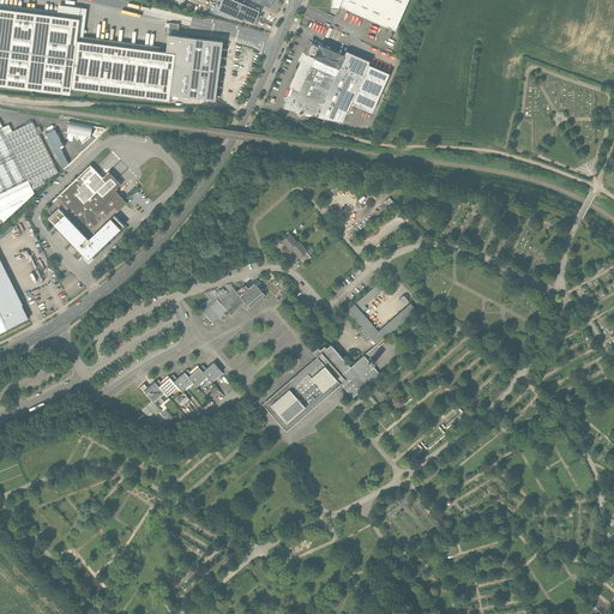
[(259,12),(233,0),(222,0),(218,10),(244,22),(245,19),(254,24),(256,20),(258,19),(258,18),(259,17),(258,16),(259,12)]
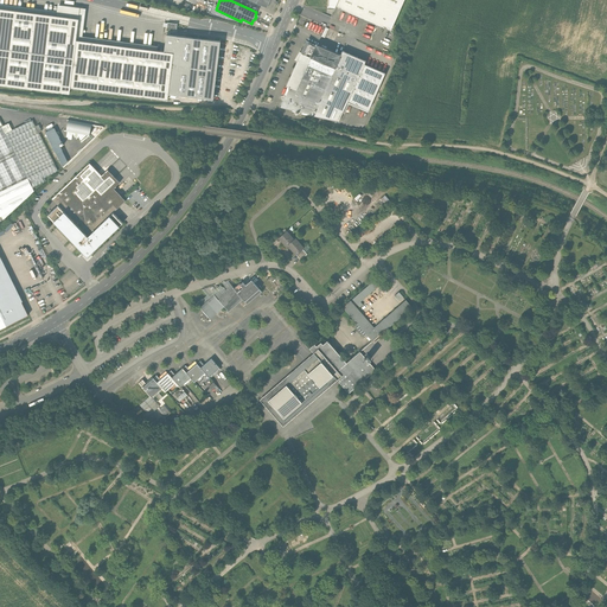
[(327,0),(327,5),(336,6),(336,7),(390,31),(404,0),(327,0)]
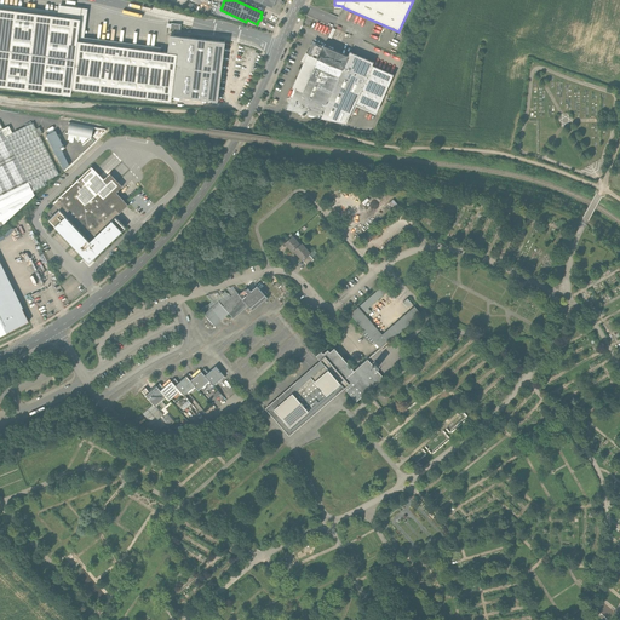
[(0,4),(0,86),(70,96),(72,90),(171,103),(172,97),(217,102),(225,42),(170,35),(167,52),(161,52),(161,47),(84,38),(87,9),(58,5),(58,11),(0,4)]
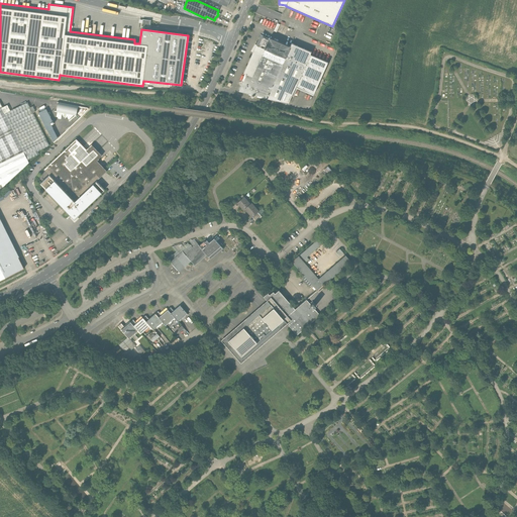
[(269,39),(262,35),(254,50),(255,50),(254,52),(244,73),(246,74),(239,92),(288,104),(296,87),(314,95),(328,64),(310,56),(311,53),(292,43),(289,49),(269,40),(269,39)]
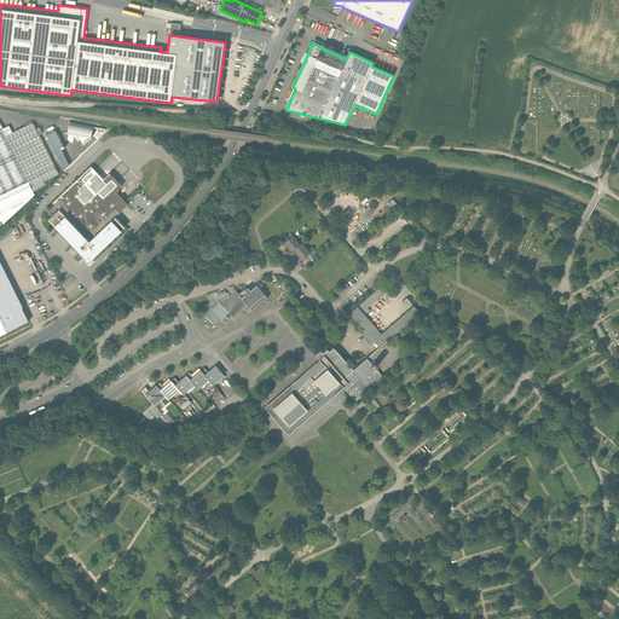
[(0,158),(15,152),(3,128),(0,122),(0,158)]
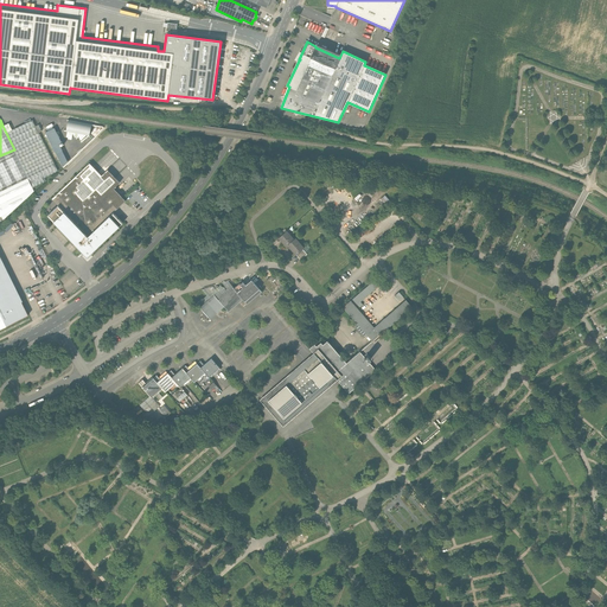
[(8,123),(2,126),(14,149),(32,189),(45,181),(44,178),(58,172),(38,133),(45,129),(42,123),(36,126),(32,120),(12,131),(8,123)]
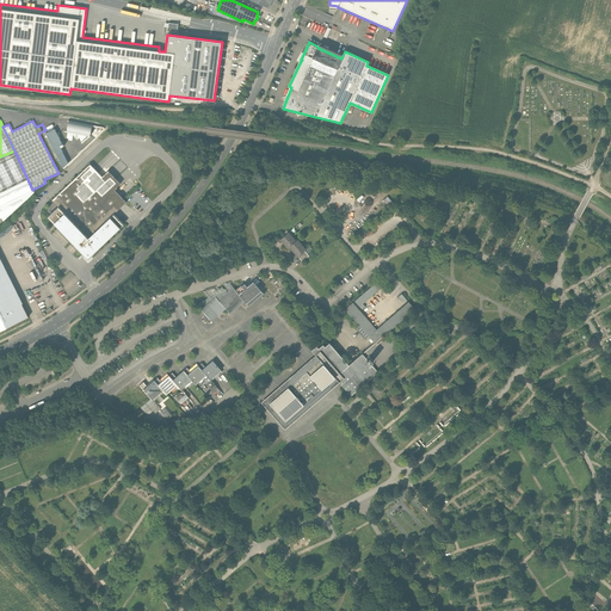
[(0,222),(4,222),(35,192),(32,190),(14,150),(0,156),(0,222)]
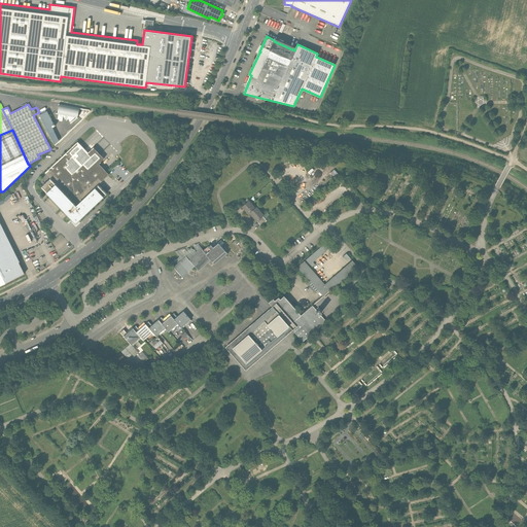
[(77,142),(45,173),(50,178),(76,206),(98,185),(109,175),(99,164),(104,159),(94,148),(88,152),(77,142)]
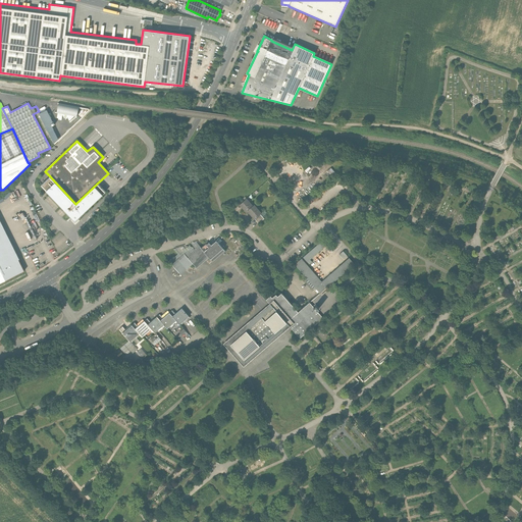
[(50,176),(41,186),(74,221),(105,192),(97,184),(75,204),(50,176)]
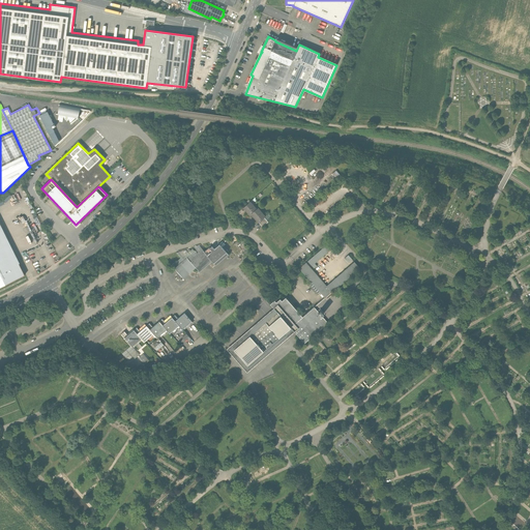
[(256,210),(256,209),(252,205),(253,204),(251,202),(244,207),(247,211),(247,212),(251,215),(252,213),(256,210)]
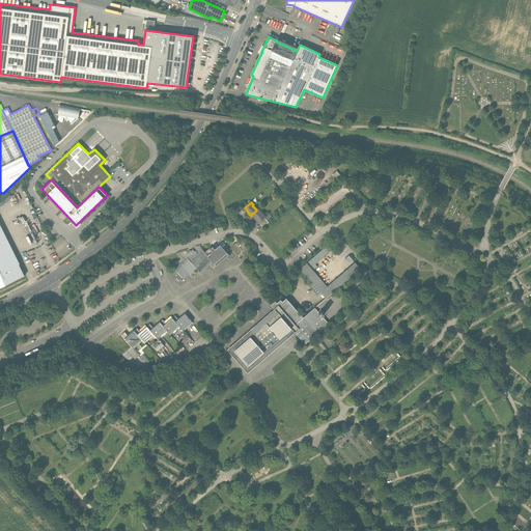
[(256,211),(252,214),(256,218),(255,218),(259,223),(264,218),(266,218),(259,212),(260,211),(258,208),(256,210),(256,211)]
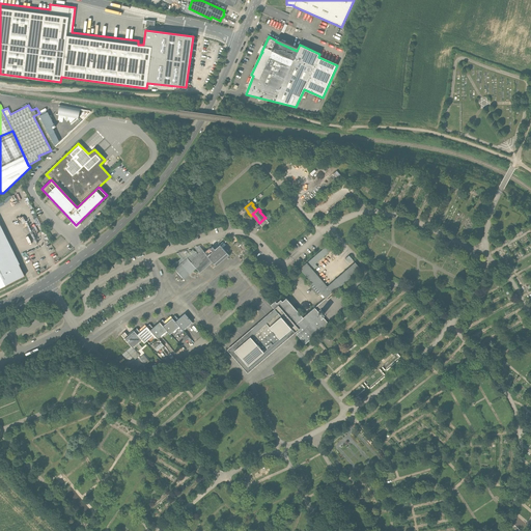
[(264,218),(259,223),(263,227),(269,223),(264,218)]
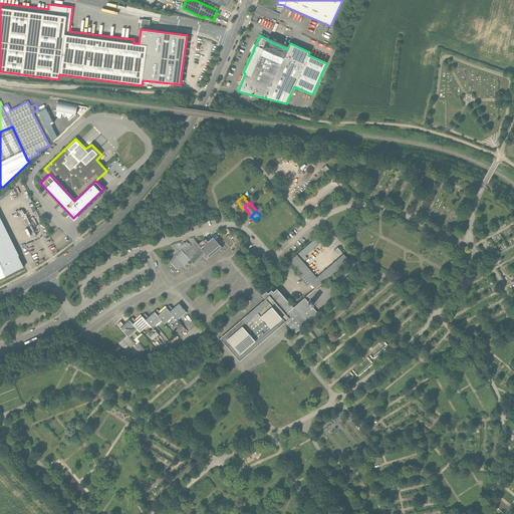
[(0,219),(0,278),(24,267),(0,219)]
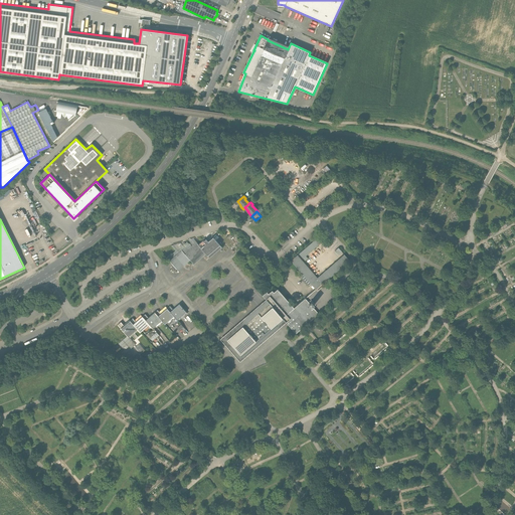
[(321,235),(299,253),(303,259),(321,242),(327,249),(330,246),(321,235)]
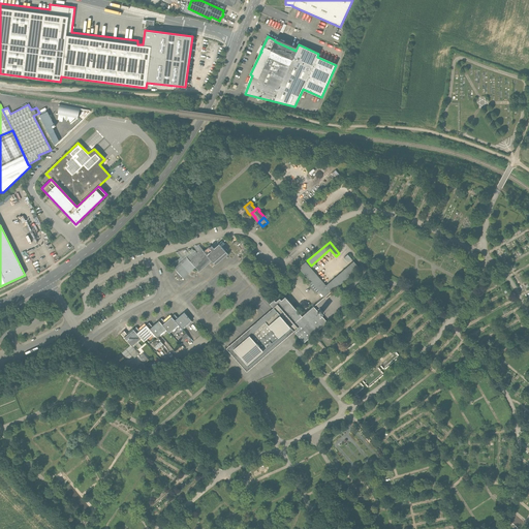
[(204,251),(212,260),(215,265),(228,254),(219,244),(214,248),(212,245),(210,247),(209,247),(204,251)]
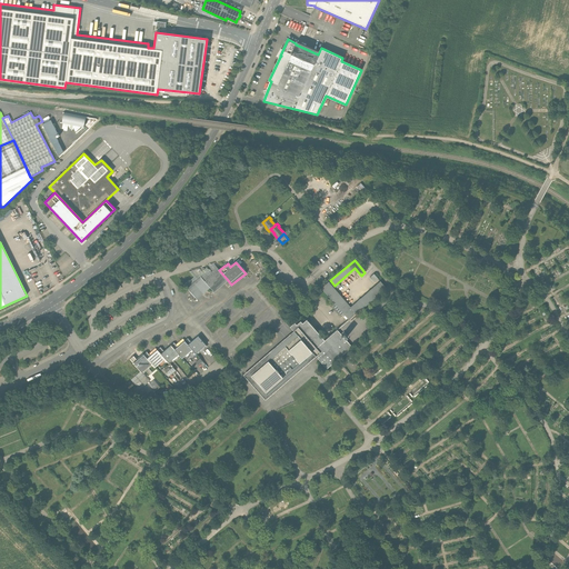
[(201,278),(210,287),(215,292),(228,280),(219,270),(218,269),(215,272),(213,270),(208,275),(207,273),(201,278)]
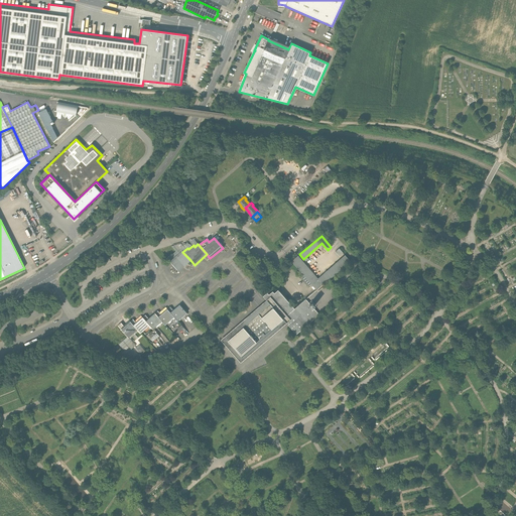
[(171,254),(167,258),(171,263),(178,271),(190,260),(182,252),(182,251),(179,253),(177,252),(173,255),(171,254)]
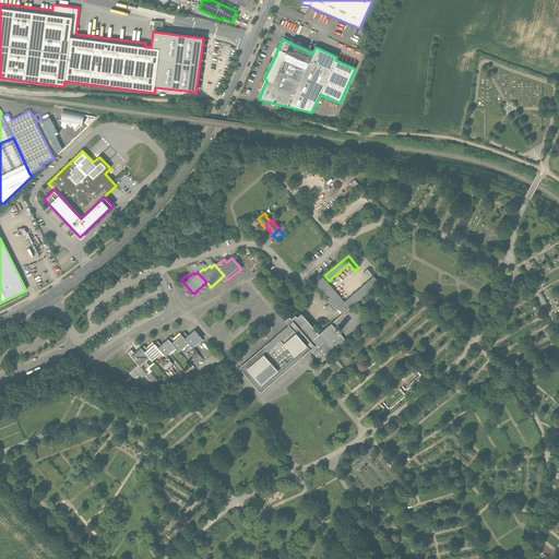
[(344,301),(323,277),(316,284),(343,314),(349,309),(351,309),(379,283),(373,276),(344,301)]
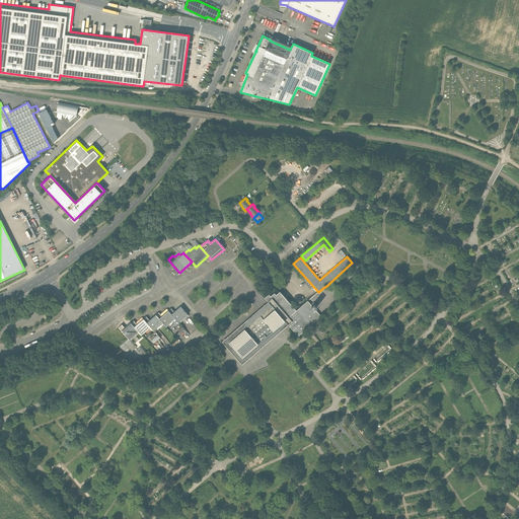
[(265,298),(268,302),(288,325),(298,337),(321,316),(314,309),(317,306),(314,303),(313,304),(312,303),(311,305),(307,301),(296,311),(280,292),(276,295),(275,293),(271,296),(269,294),(265,298)]
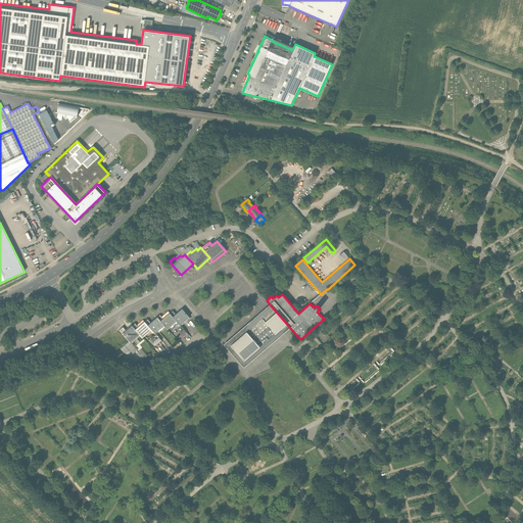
[(270,304),(224,344),(244,368),(290,328),(270,304)]
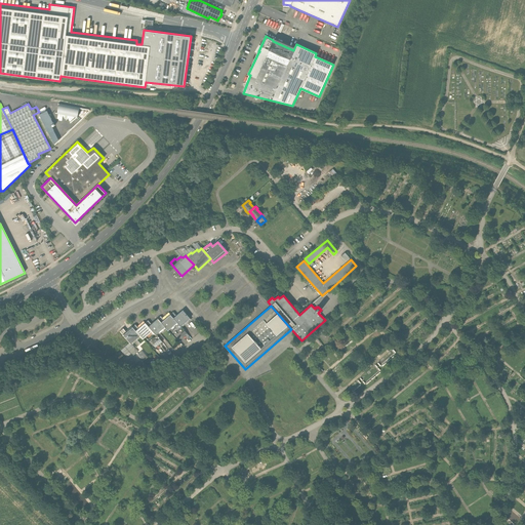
[(176,315),(173,312),(170,314),(177,322),(182,327),(185,325),(184,324),(190,318),(183,310),(176,315)]
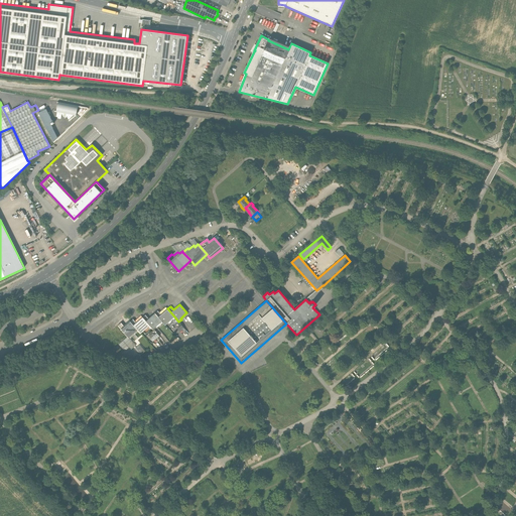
[(161,314),(158,310),(155,313),(162,321),(165,325),(174,316),(167,308),(161,314)]
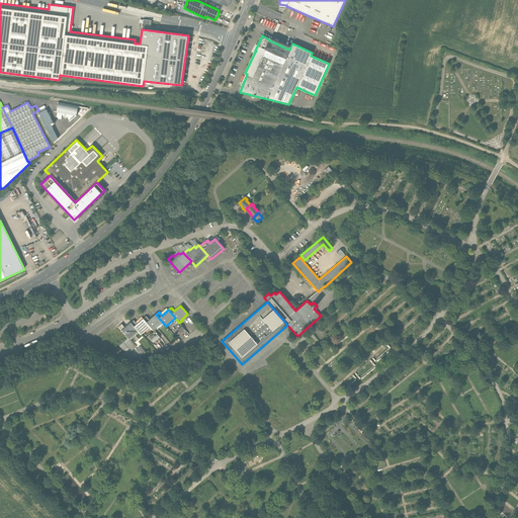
[(150,320),(146,316),(143,319),(150,327),(155,332),(157,329),(156,328),(163,323),(156,315),(150,320)]
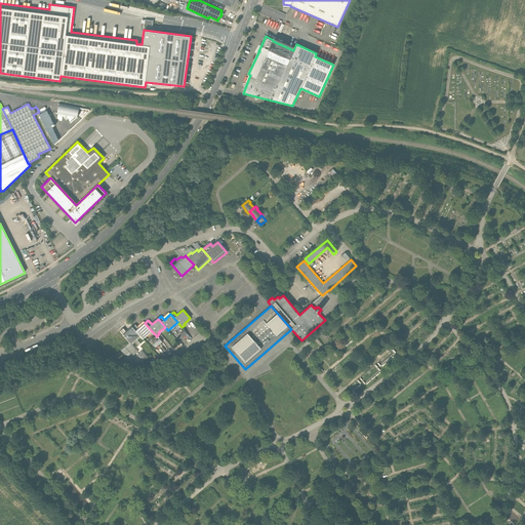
[(138,328),(135,324),(132,327),(139,335),(143,339),(152,331),(145,323),(138,328)]
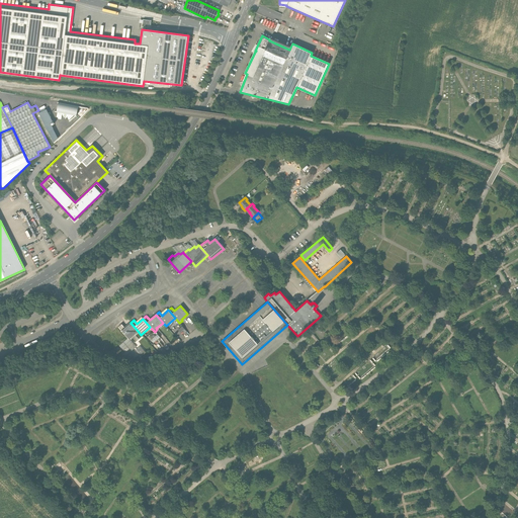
[(124,328),(121,324),(118,327),(128,338),(128,339),(138,331),(131,323),(124,328)]
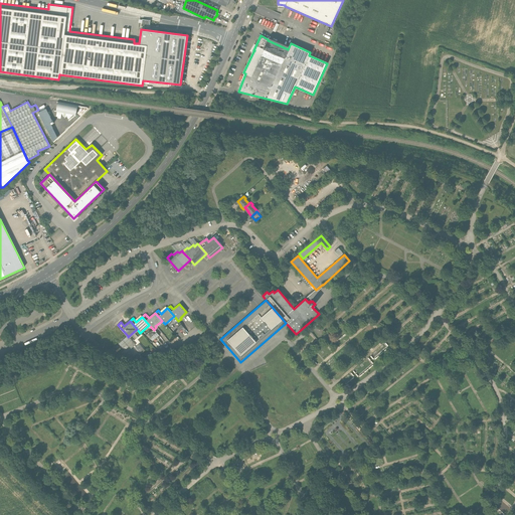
[(128,336),(119,344),(125,351),(129,347),(131,349),(136,345),(128,337),(128,336)]
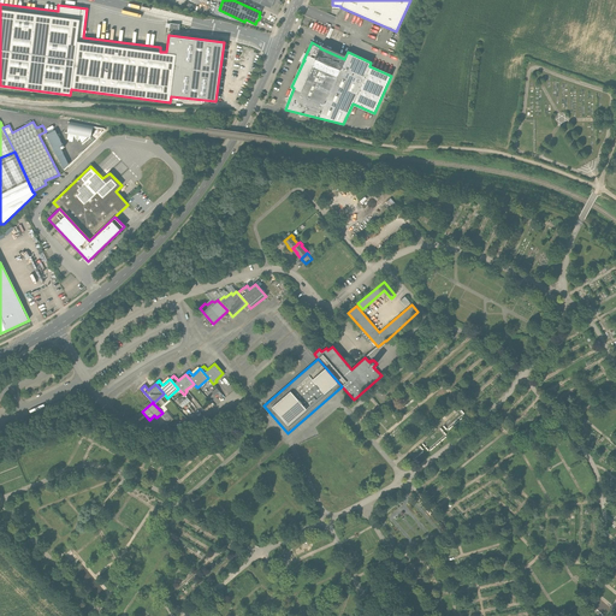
[(166,412),(160,416),(167,425),(173,420),(166,412)]
